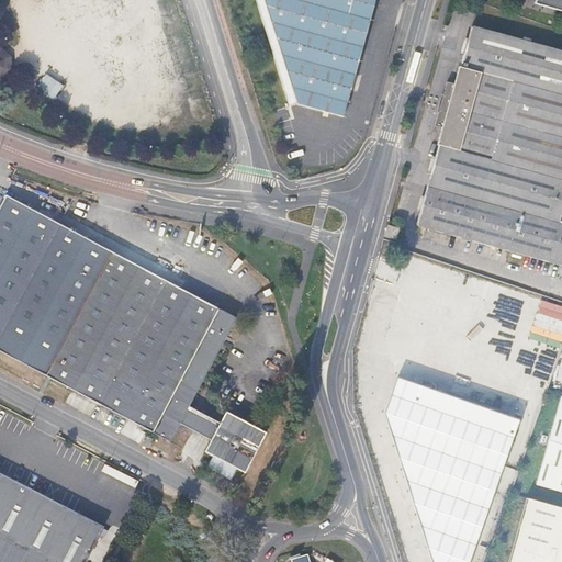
[(257,0),(290,107),(298,104),(345,119),(372,19),(356,14),(359,0),(257,0)]
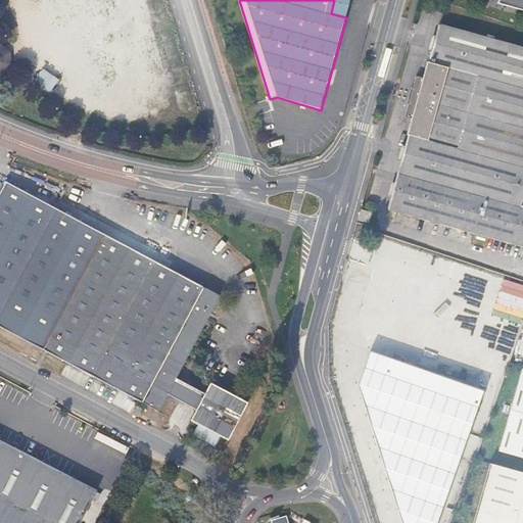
[(334,0),(331,13),(346,17),(351,0),(334,0)]
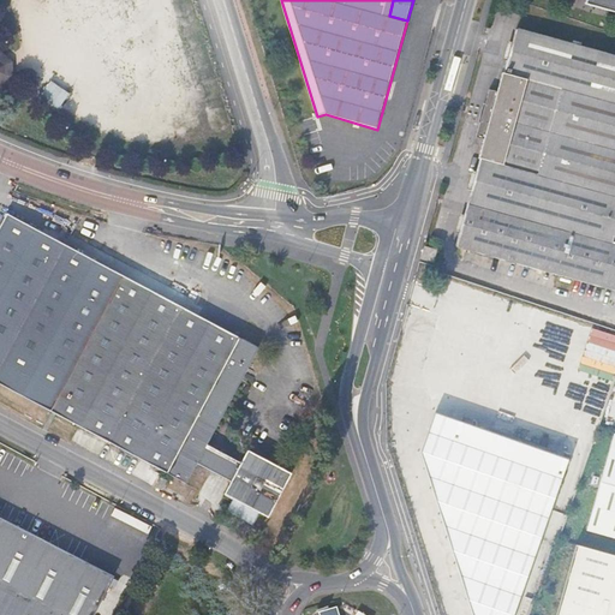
[(614,0),(584,0),(583,3),(614,11),(614,0)]
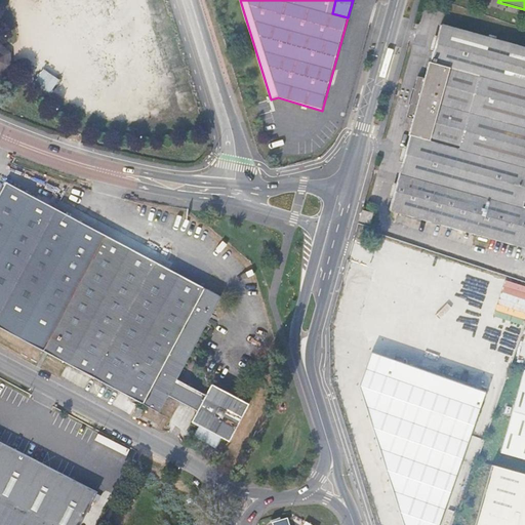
[(524,236),(524,47),(440,26),(432,57),(430,58),(426,74),(416,72),(407,106),(416,108),(412,124),(413,125),(393,199),(524,236)]
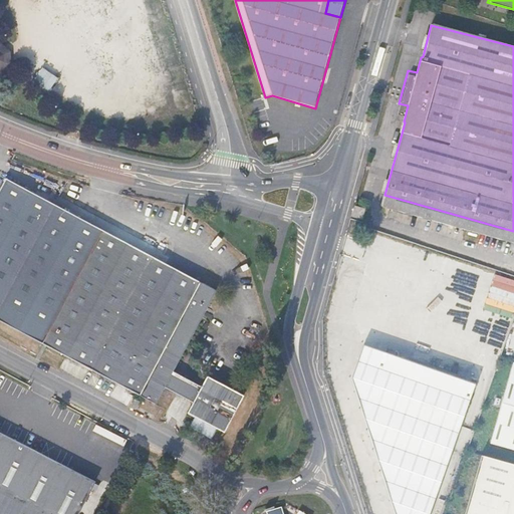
[(0,72),(5,72),(7,70),(14,63),(13,50),(3,42),(0,41),(0,72)]
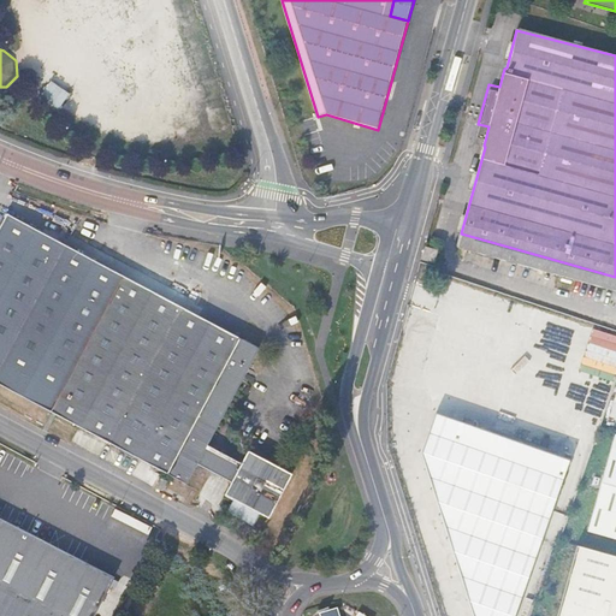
[(70,94),(51,81),(41,95),(59,108),(70,94)]
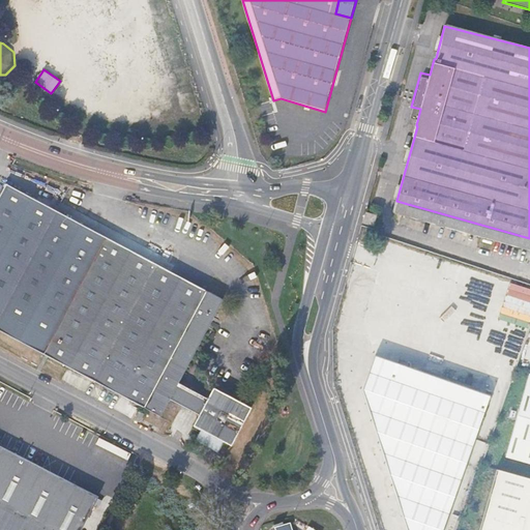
[(192,284),(104,235),(7,181),(0,194),(0,328),(56,359),(145,408),(158,415),(168,399),(198,415),(192,425),(227,446),(247,410),(212,389),(206,400),(177,382),(217,308),(222,300),(204,290),(192,284)]
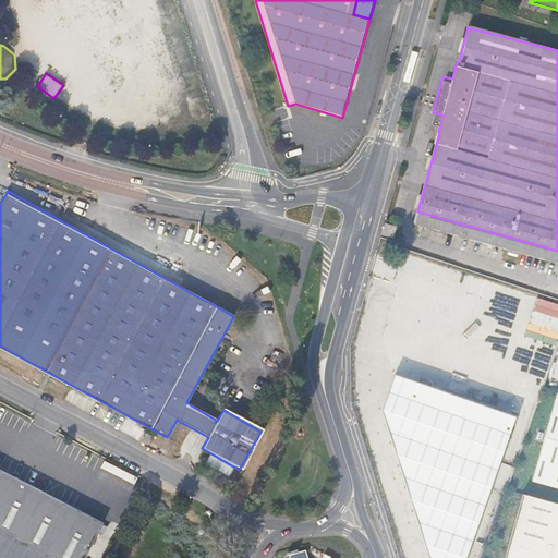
[(393,239),(397,229),(386,226),(384,237),(393,239)]
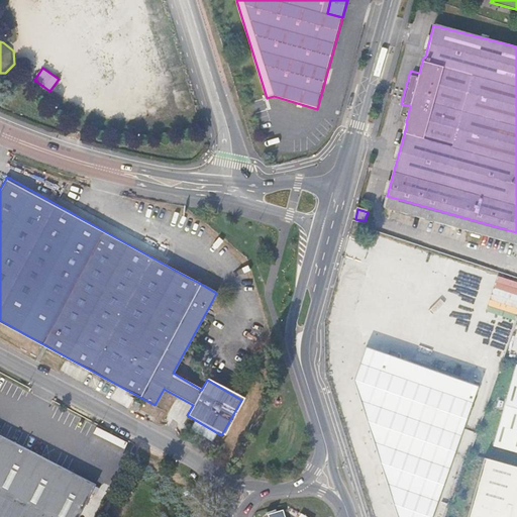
[(431,516),(477,387),(365,348),(352,382),(396,516),(431,516)]
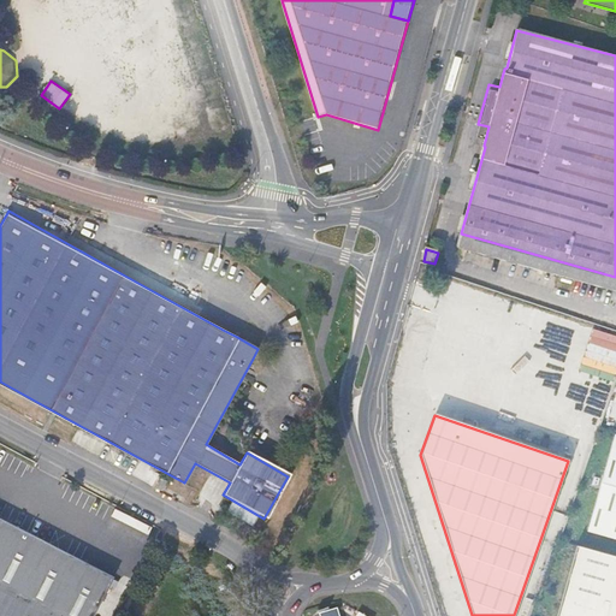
[(615,539),(615,436),(615,437),(588,532),(615,539)]
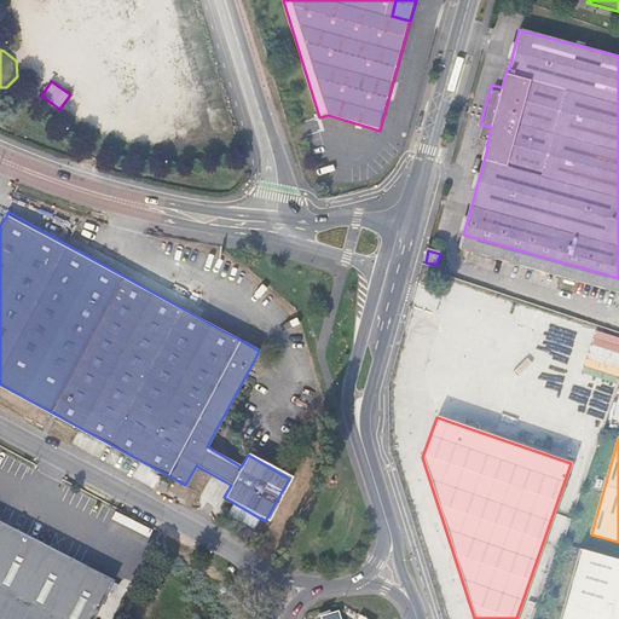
[(0,521),(0,618),(93,618),(115,578),(0,521)]
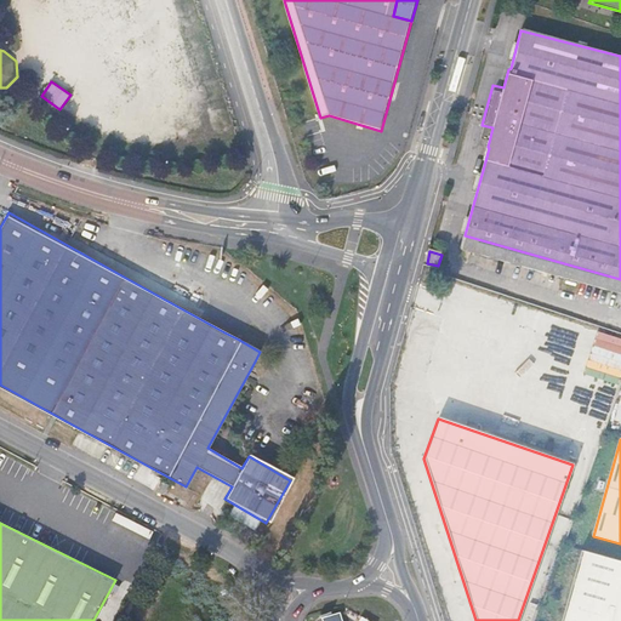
[(620,620),(620,563),(580,552),(560,620),(620,620)]
